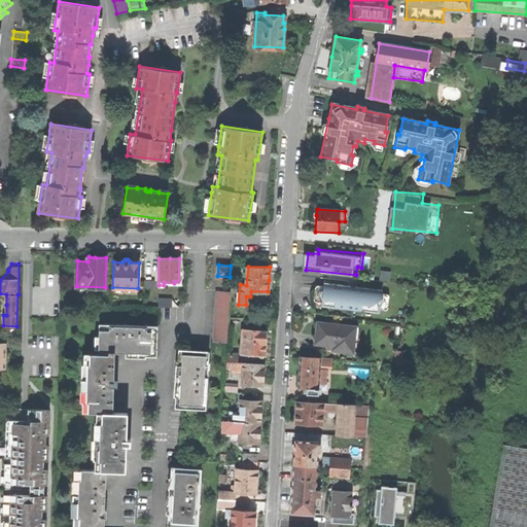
[(323,306),(383,312),(385,290),(325,282),(325,284),(322,284),(319,284),(317,286),(317,291),(316,299),(317,301),(320,302),(323,302),(323,306)]
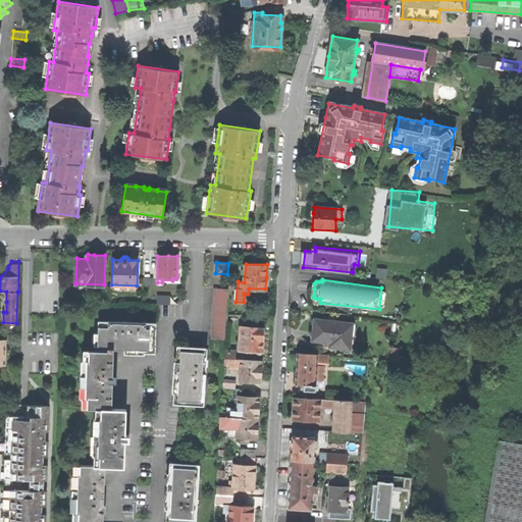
[(227,313),(228,289),(214,288),(211,337),(225,338),(226,322),(227,313)]
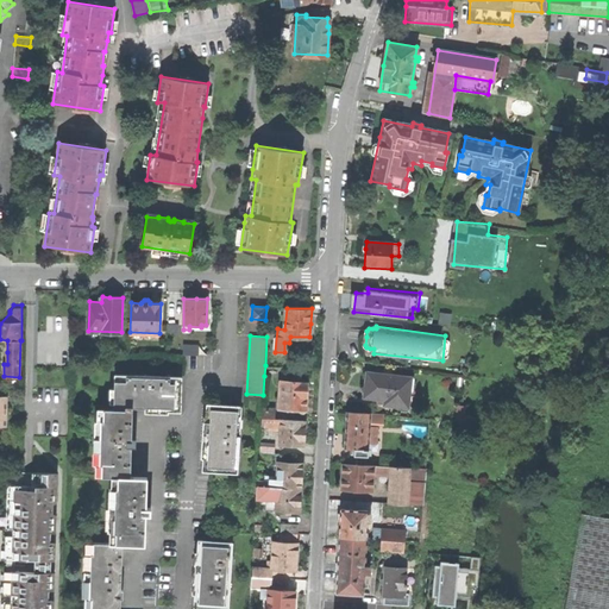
[(293,366),(265,365),(264,376),(284,377),(284,376),(292,376),(293,366)]
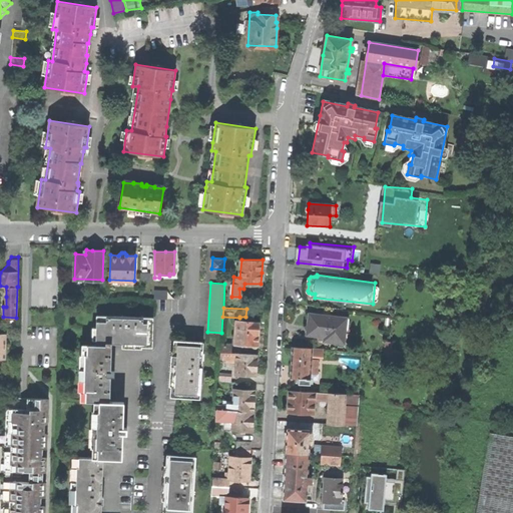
[(97,315),(95,344),(111,345),(111,342),(115,342),(115,345),(119,345),(151,346),(152,317),(97,315)]
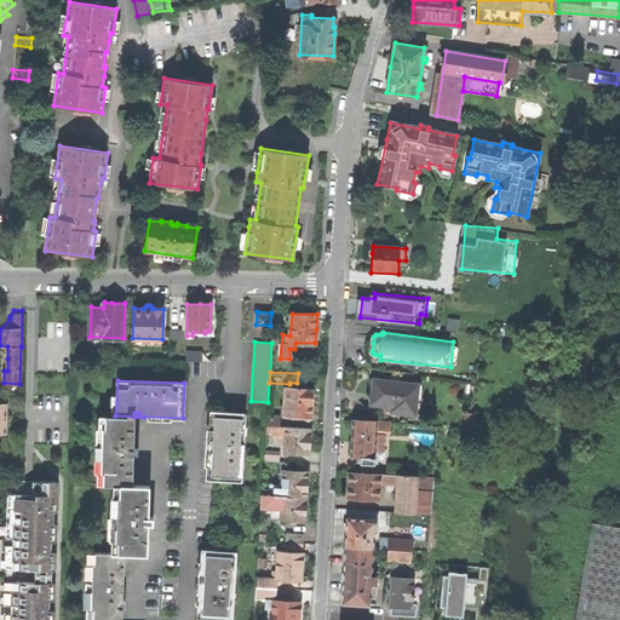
[(384,412),(414,415),(418,385),(374,380),(372,392),(371,405),(385,407),(384,412)]
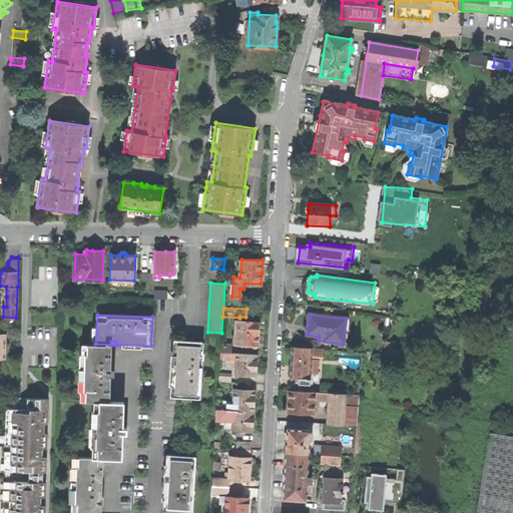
[(259,322),(236,321),(235,343),(258,344),(258,334),(259,322)]
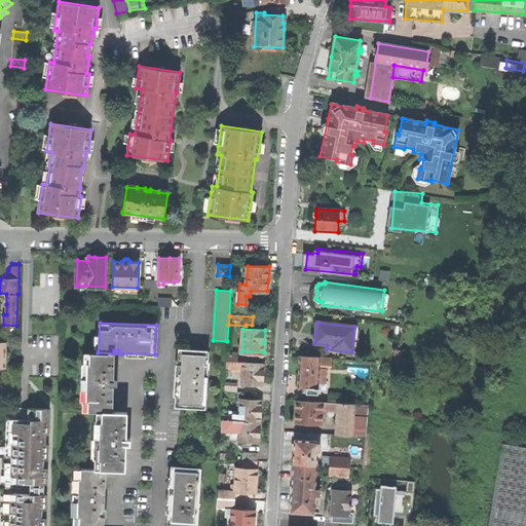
[(175,406),(204,407),(209,349),(178,347),(176,385),(175,406)]
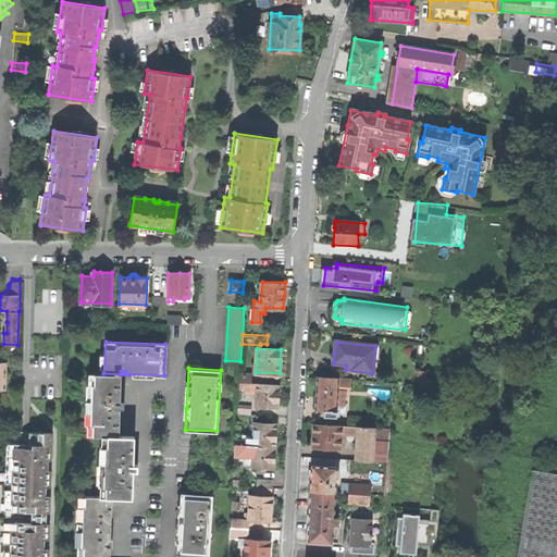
[(87,434),(102,434),(119,435),(120,407),(124,407),(124,405),(124,401),(120,401),(121,374),(103,373),(89,373),(88,384),(91,385),(90,406),(88,406),(88,408),(90,408),(90,422),(88,422),(87,434)]
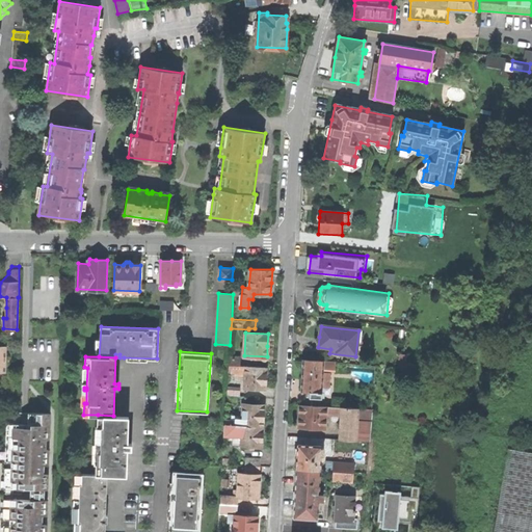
[(301,392),(322,393),(322,379),(326,379),(326,374),(323,374),(323,369),(335,370),(336,363),(302,361),(301,377),(301,392)]
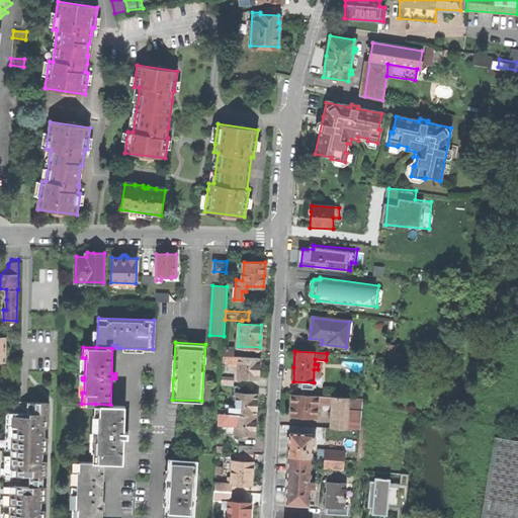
[(259,356),(233,355),(226,354),(225,357),(228,358),(228,360),(233,361),(232,364),(239,364),(238,376),(258,377),(259,364),(259,356)]
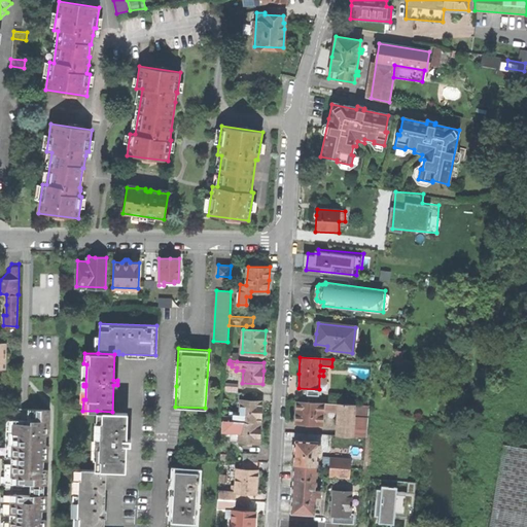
[(238,391),(238,382),(225,382),(224,390),(238,391)]
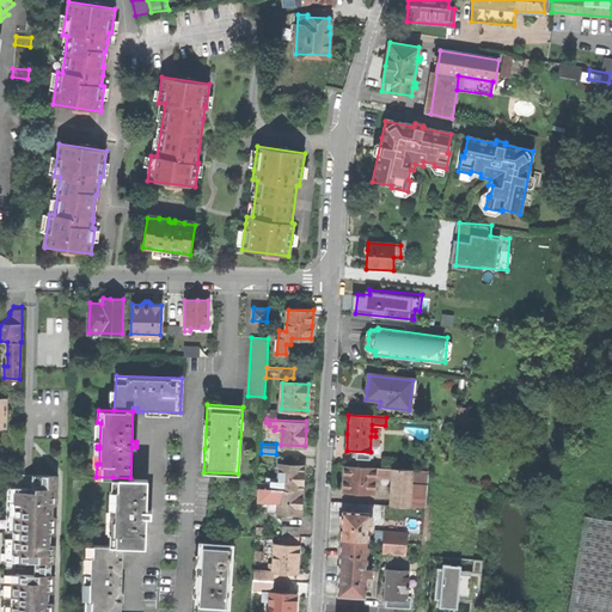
[(275,463),(276,454),(261,453),(261,463),(275,463)]
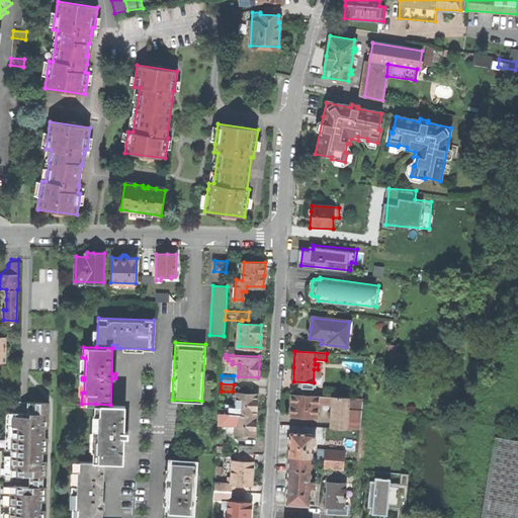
[(324,389),(324,397),(335,397),(335,389),(324,389)]
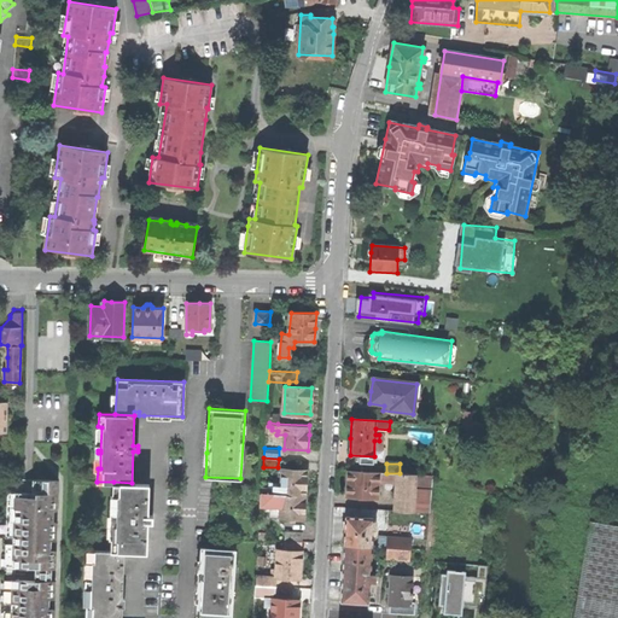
[(307,470),(283,468),(281,487),(262,485),(261,493),(305,495),(307,484),(307,470)]
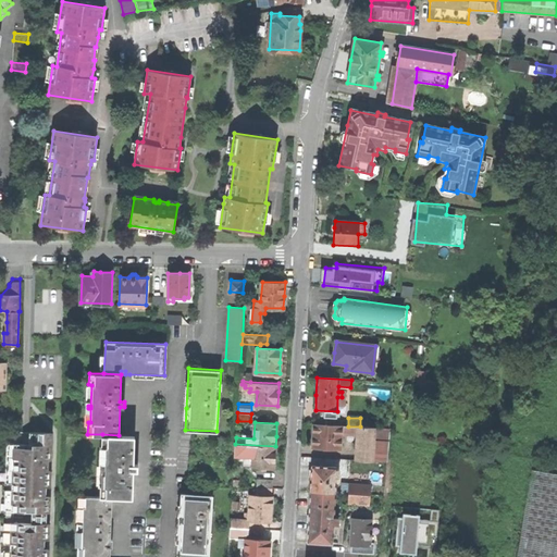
[(313,447),(341,449),(342,434),(357,435),(356,460),(372,460),(374,428),(360,426),(348,426),(314,424),(313,438),(313,447)]
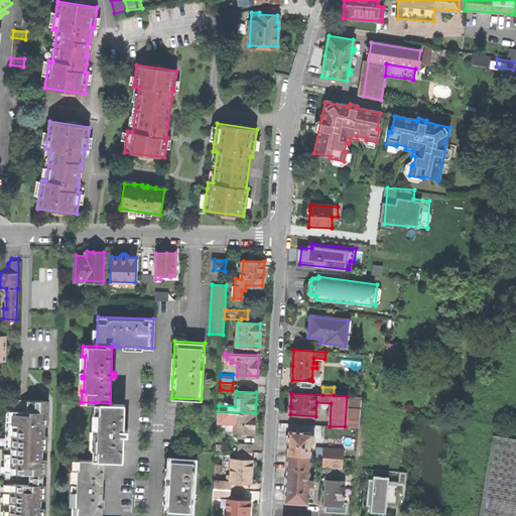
[(16,403),(6,402),(2,515),(43,515),(45,486),(42,486),(42,480),(42,475),(45,475),(46,436),(44,436),(44,430),(44,425),(46,425),(47,401),(19,400),(19,403),(16,403)]
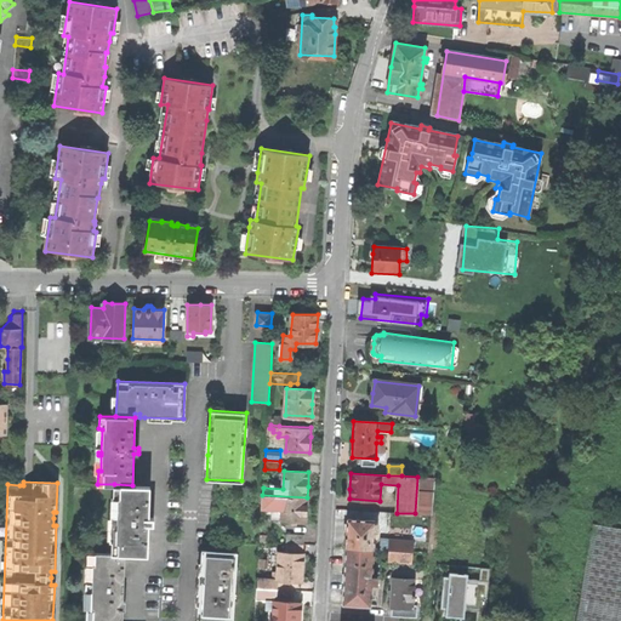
[(112,540),(112,553),(125,553),(147,553),(148,523),(153,523),(153,519),(153,517),(148,517),(149,485),(132,485),(114,484),(114,497),(117,497),(115,540),(112,540)]
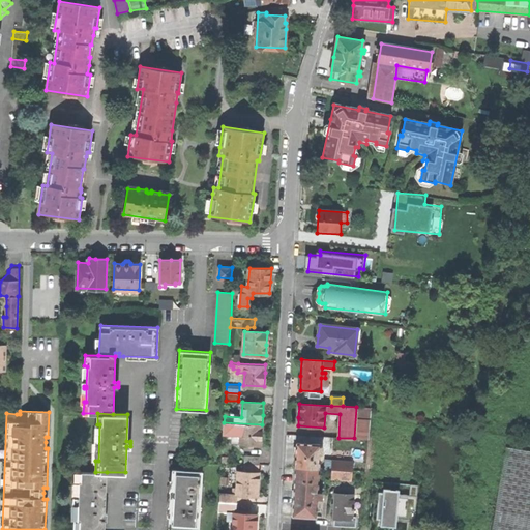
[(262,432),(262,424),(224,422),(224,433),(232,433),(232,442),(249,443),(254,443),(261,444),(262,432)]
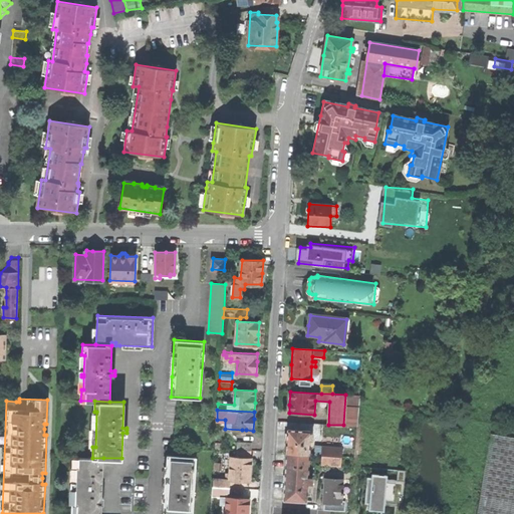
[(287,441),(286,454),(309,455),(310,440),(312,440),(313,434),(310,434),(310,431),(288,430),(287,441)]
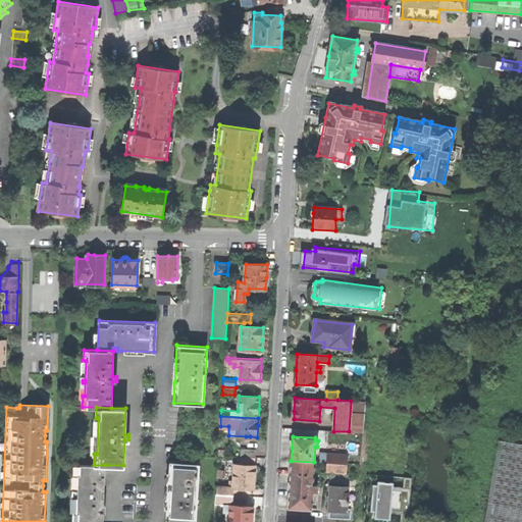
[(483,521),(521,521),(521,444),(498,440),(483,521)]
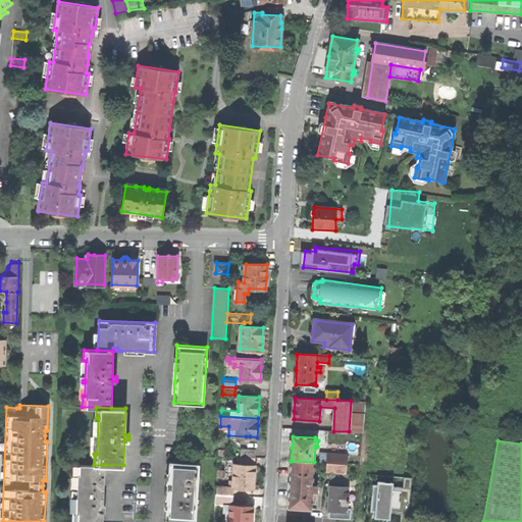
[(256,448),(241,447),(240,456),(242,456),(256,457),(256,448)]
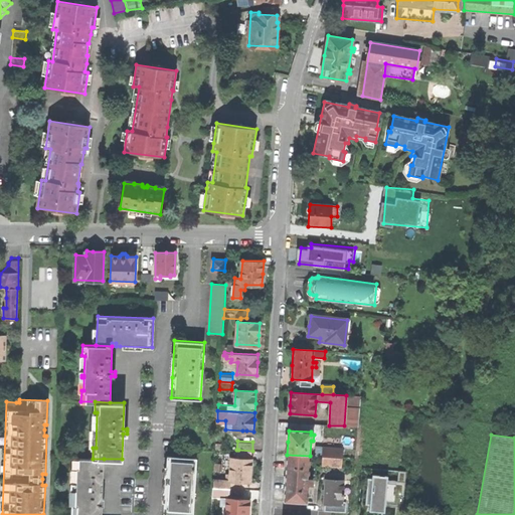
[(317,445),(315,457),(342,458),(343,449),(323,448),(323,446),(317,445)]
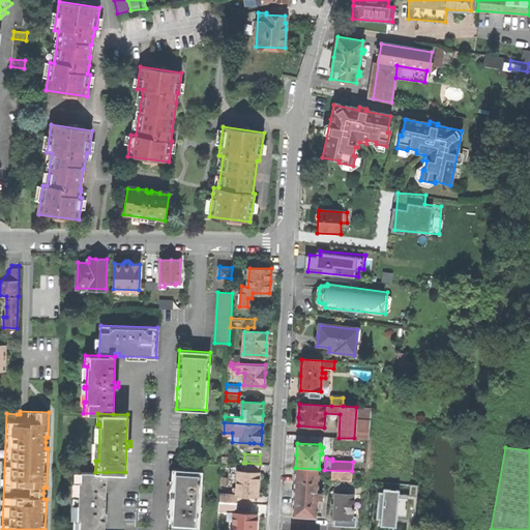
[(258,487),(260,464),(245,463),(244,471),(238,470),(237,487),(234,487),(233,493),(219,493),(219,500),(231,501),(237,501),(237,494),(258,495),(258,487)]
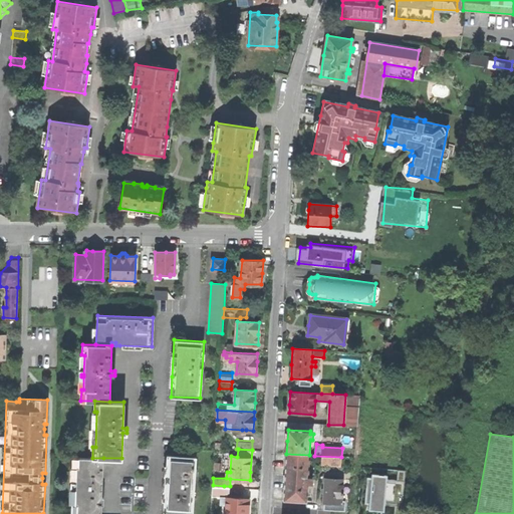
[(307,484),(312,484),(312,478),(307,478),(308,460),(315,460),(315,464),(320,465),(321,465),(341,466),(341,457),(314,456),(309,455),(286,454),(285,476),(283,501),(306,502),(307,484)]
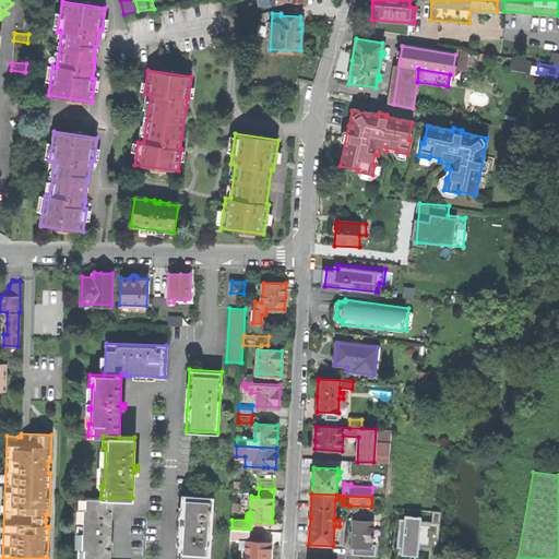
[(178,556),(210,558),(214,497),(181,495),(179,525),(178,556)]
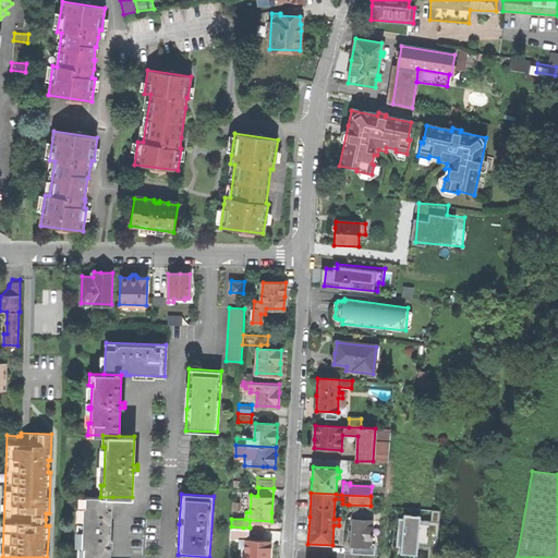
[(79,557),(110,557),(111,528),(112,497),(100,497),(81,496),(80,508),(82,508),(82,546),(80,546),(79,557)]
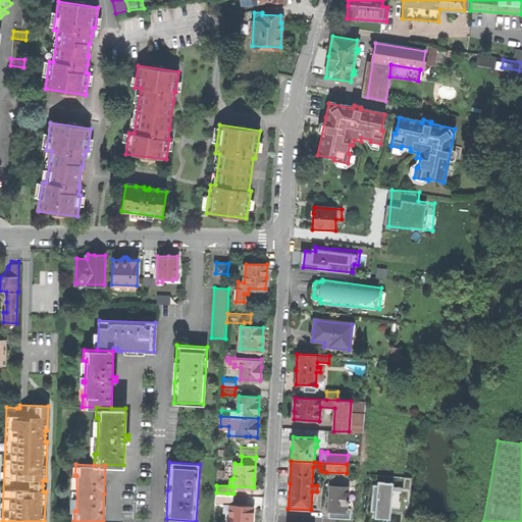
[(376,480),(376,518),(401,518),(401,480),(376,480)]
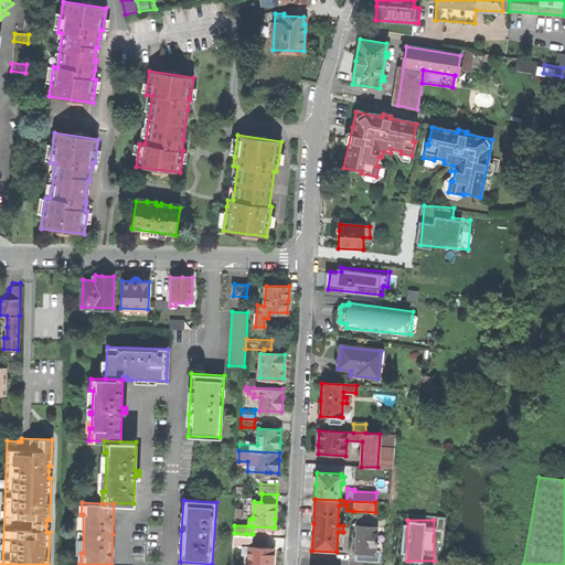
[(356,542),(355,561),(362,562),(380,563),(380,554),(374,554),(375,543),(376,543),(376,541),(375,541),(376,528),(356,526),(356,542)]
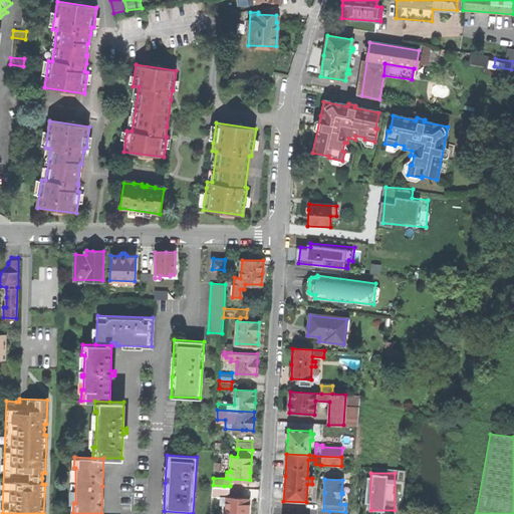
[(249,497),(221,496),(221,504),(226,504),(225,513),(247,513),(248,504),(249,497)]
